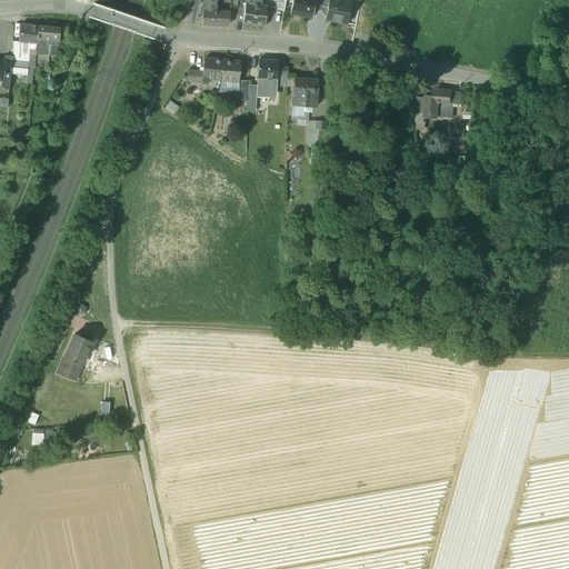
[(229,12),(216,11),(216,0),(203,0),(205,8),(201,8),(201,12),(205,12),(220,12),(220,16),(229,16),(229,12)]
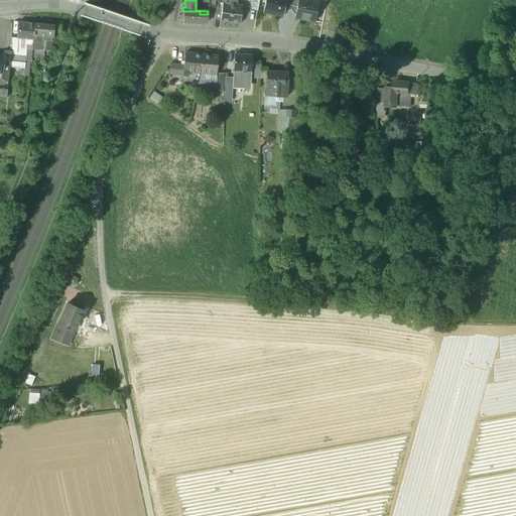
[(265,0),(263,12),(283,16),(285,5),(286,0),(265,0)]
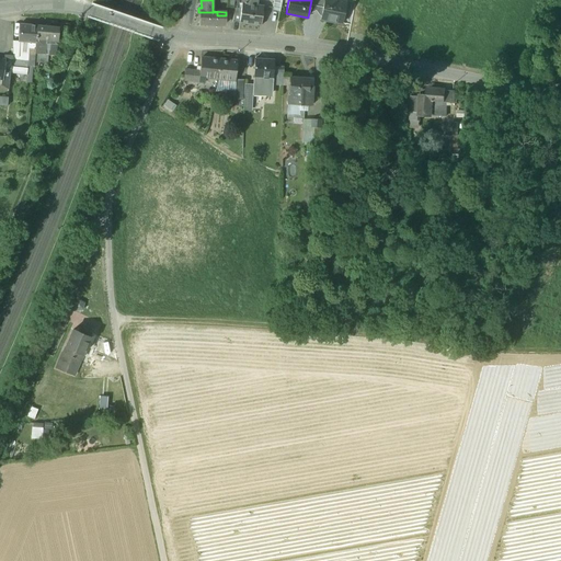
[(336,0),(324,0),(323,9),(321,20),(342,24),(346,2),(336,0)]
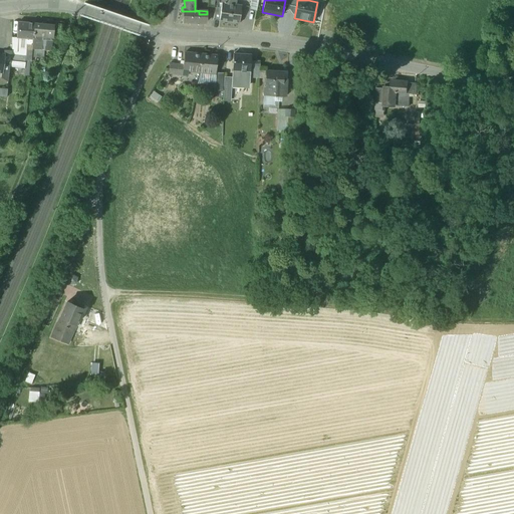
[(235,5),(222,3),(221,9),(220,21),(239,24),(242,6),(235,5)]
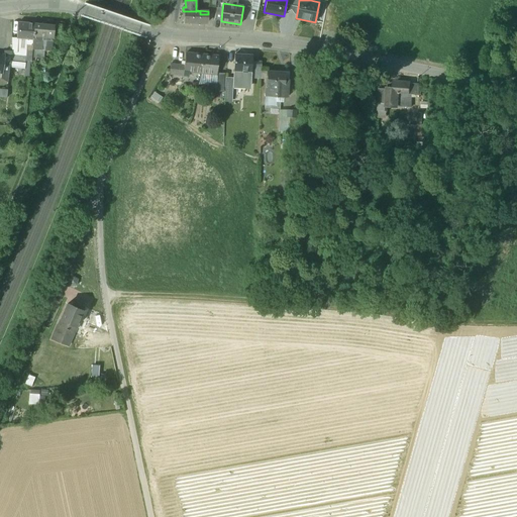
[(200,11),(186,11),(185,22),(193,22),(193,26),(197,26),(198,23),(207,23),(208,14),(200,14),(200,11)]
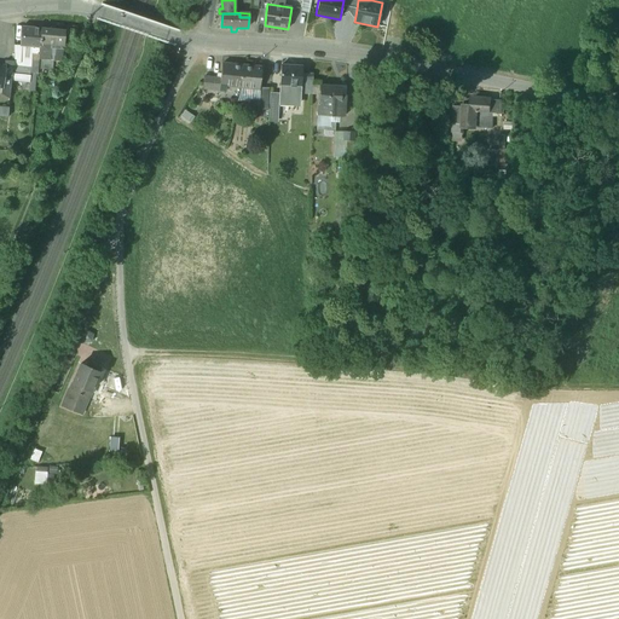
[(42,29),(22,27),(21,46),(39,48),(40,41),(41,41),(42,29)]
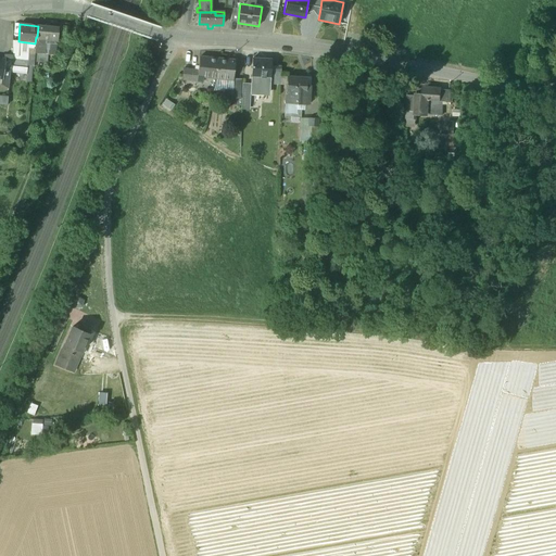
[(59,27),(38,26),(37,37),(50,38),(52,38),(52,43),(58,45),(59,27)]
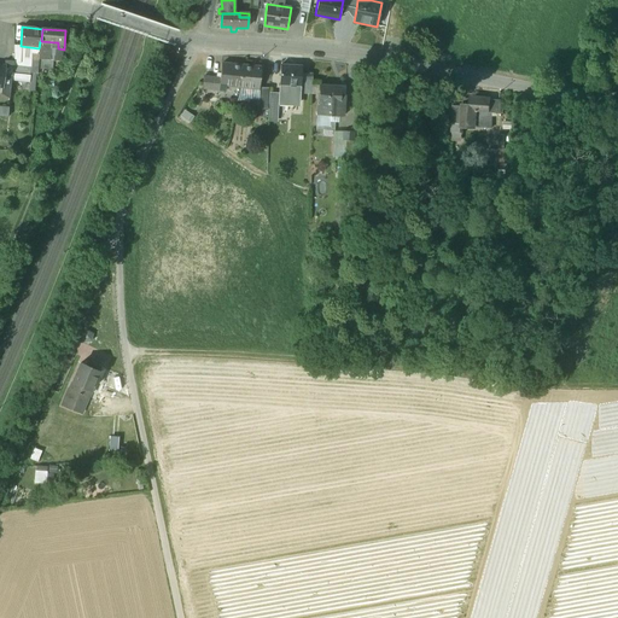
[(41,41),(40,41),(39,48),(39,53),(39,59),(44,60),(50,60),(51,45),(56,46),(56,42),(41,41)]
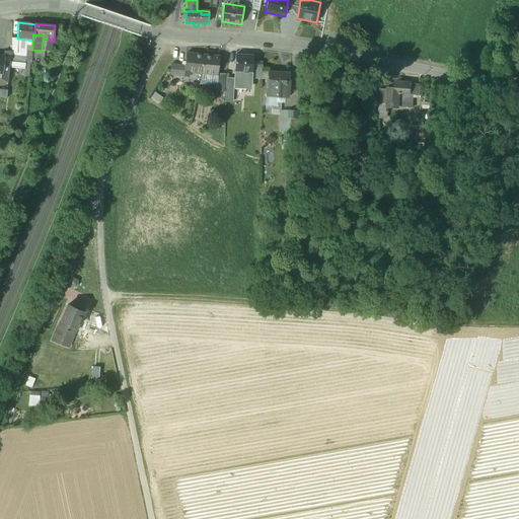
[(17,39),(14,39),(12,50),(27,51),(27,46),(31,46),(31,45),(32,45),(32,41),(17,39)]
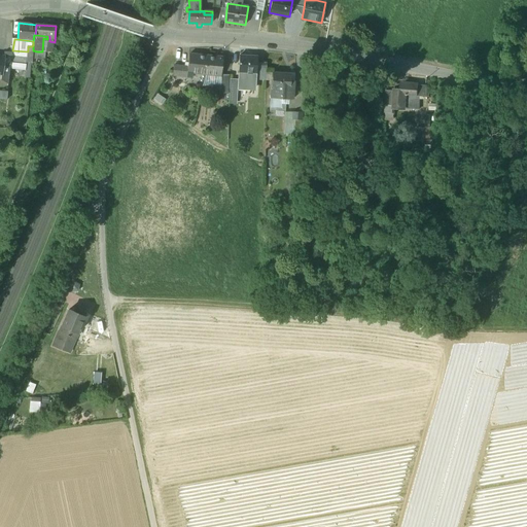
[(28,46),(28,51),(12,50),(12,54),(11,63),(26,64),(26,62),(32,63),(32,59),(32,55),(33,50),(33,45),(32,45),(32,46),(28,46)]
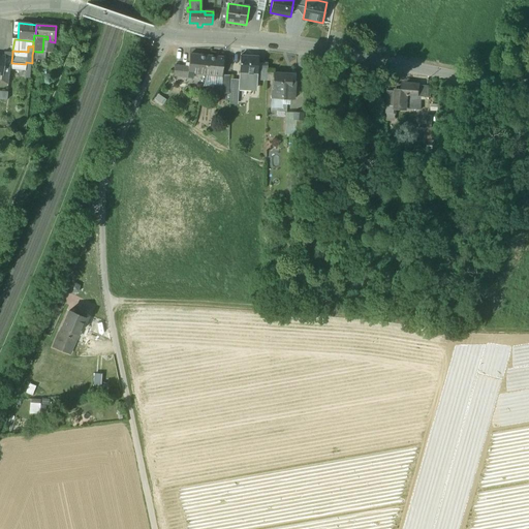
[(12,54),(5,53),(4,57),(5,57),(4,66),(10,67),(11,63),(12,54)]
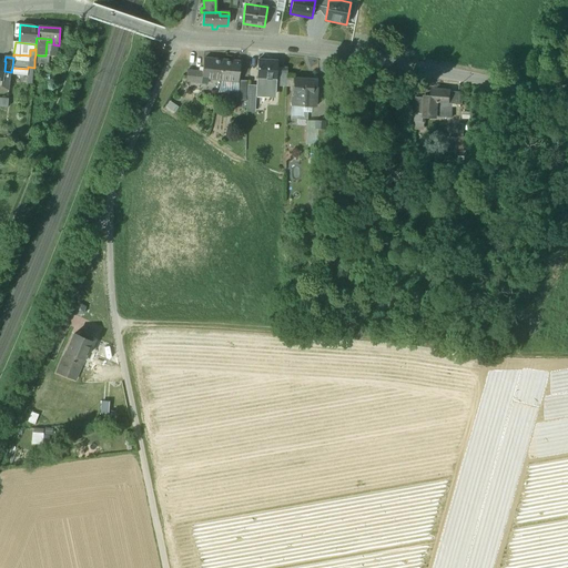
[(223,60),(204,59),(203,72),(202,83),(208,83),(208,79),(221,80),(223,60)]
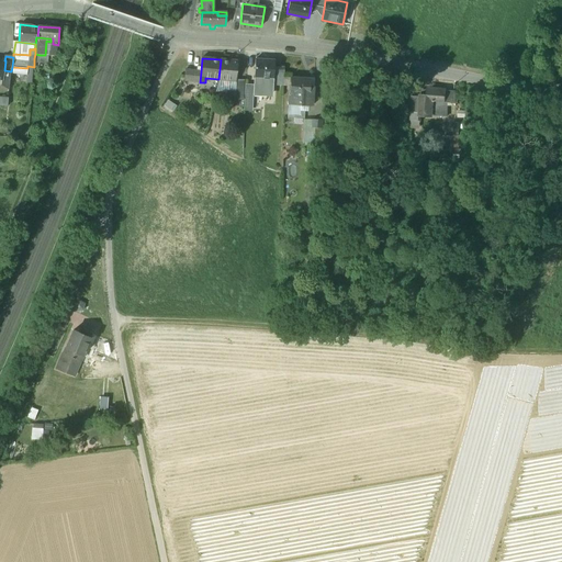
[(238,62),(221,59),(218,79),(235,81),(236,81),(236,80),(238,62)]
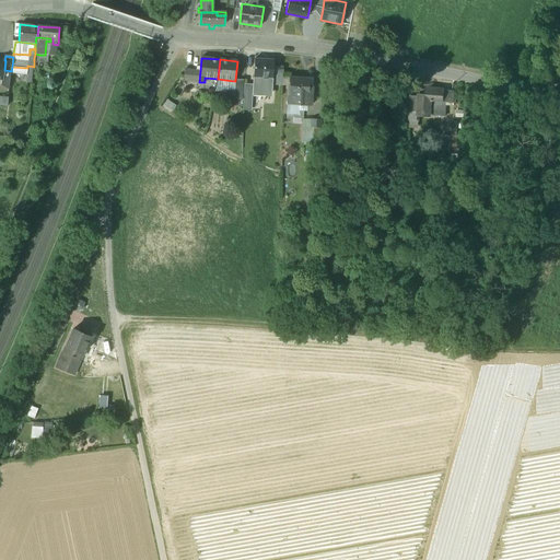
[(273,60),(255,59),(254,78),(272,79),(273,72),(273,60)]
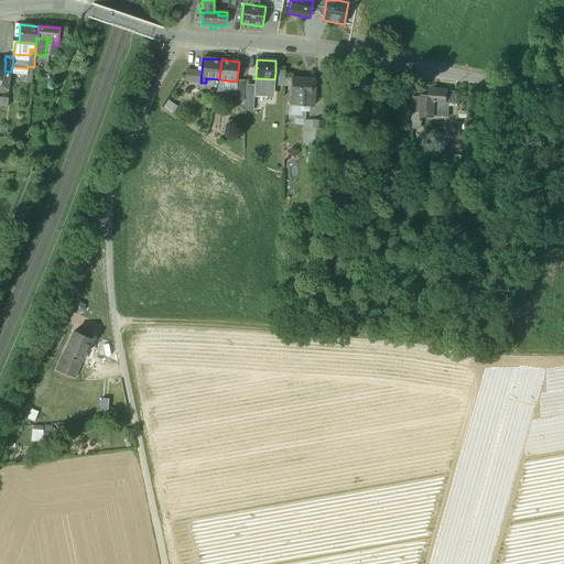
[(202,72),(186,69),(185,80),(201,83),(202,72)]
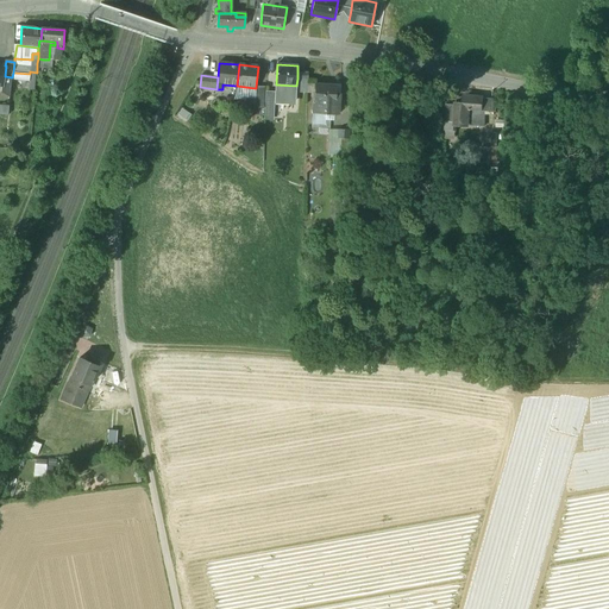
[(308,79),(297,79),(296,86),(296,92),(307,93),(308,83),(308,79)]
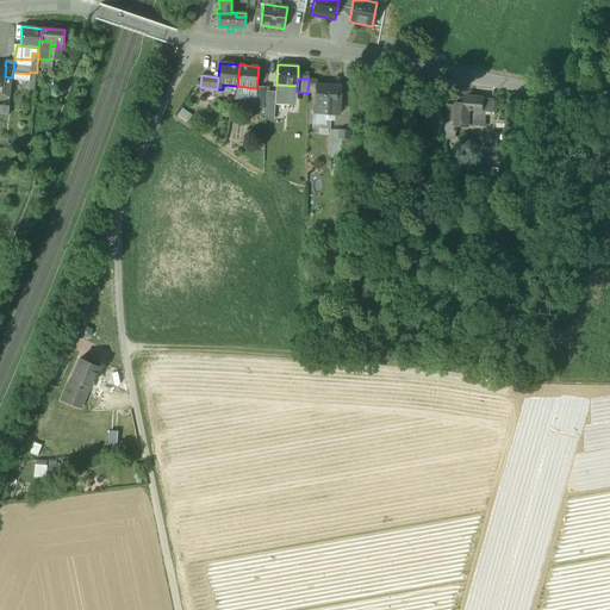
[(337,86),(316,83),(315,93),(313,113),(330,114),(340,116),(341,94),(336,94),(337,86)]
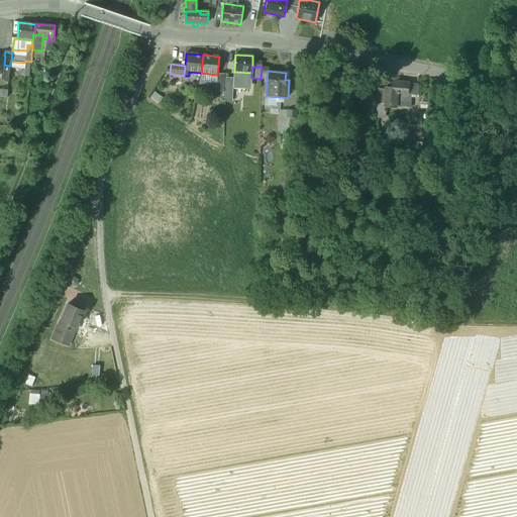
[(251,73),(234,72),(233,89),(245,90),(245,86),(251,86),(251,78),(251,73)]
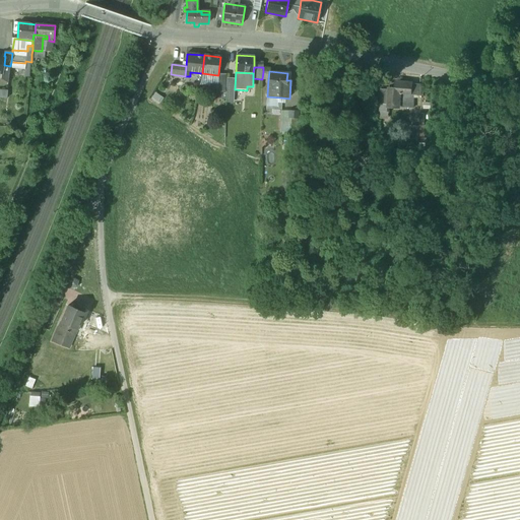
[(225,74),(218,74),(218,75),(217,75),(217,92),(225,92),(225,74)]
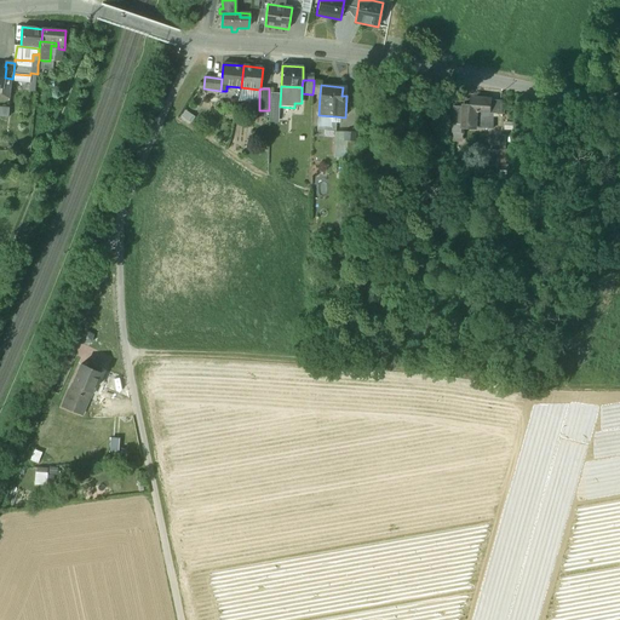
[(492,102),(472,99),(472,108),(472,110),(481,110),(491,112),(491,109),(492,102)]
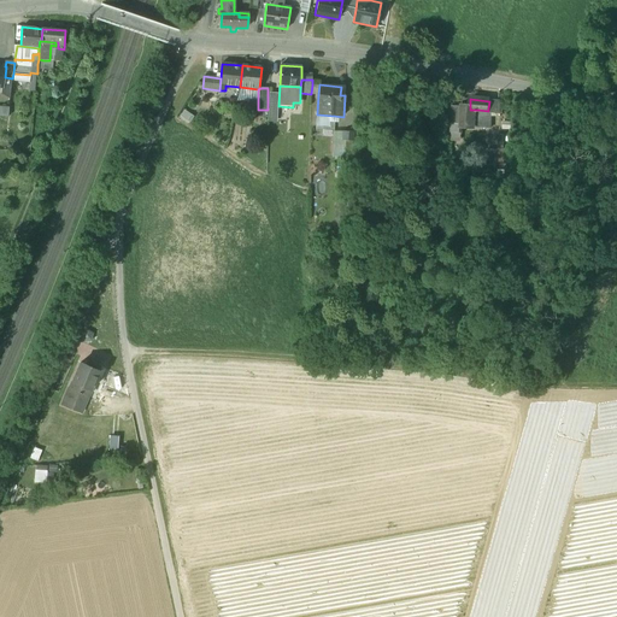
[(0,115),(10,116),(10,106),(0,105),(0,115)]
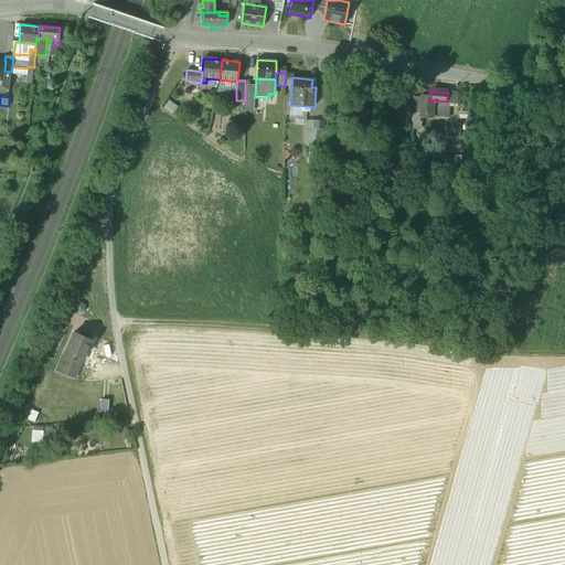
[(430,98),(423,97),(422,116),(434,117),(435,105),(438,100),(430,100),(430,98)]
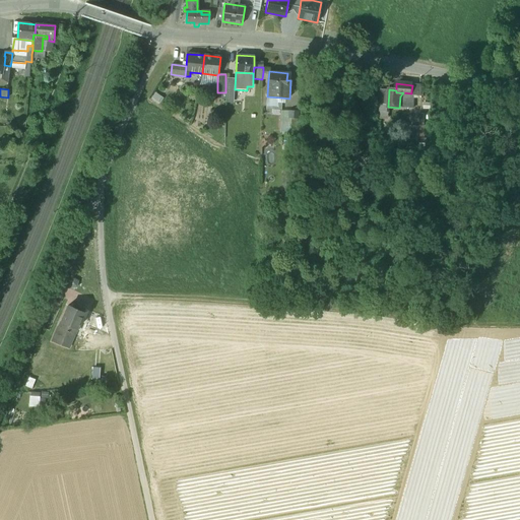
[(155,92),(152,98),(159,102),(163,96),(155,92)]
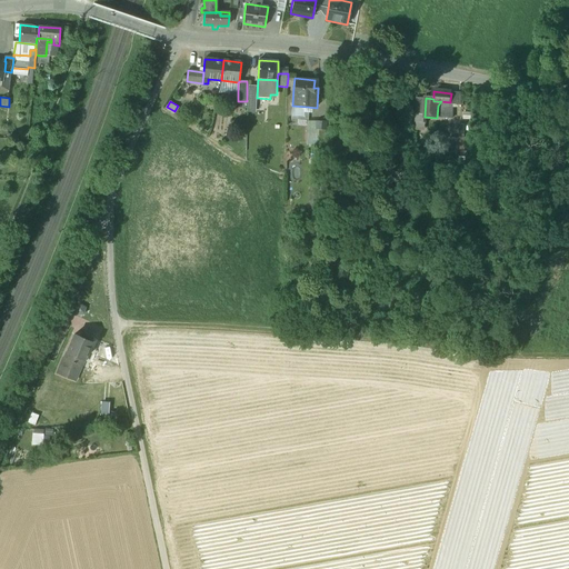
[(308,107),(292,106),(291,118),(308,119),(308,107)]
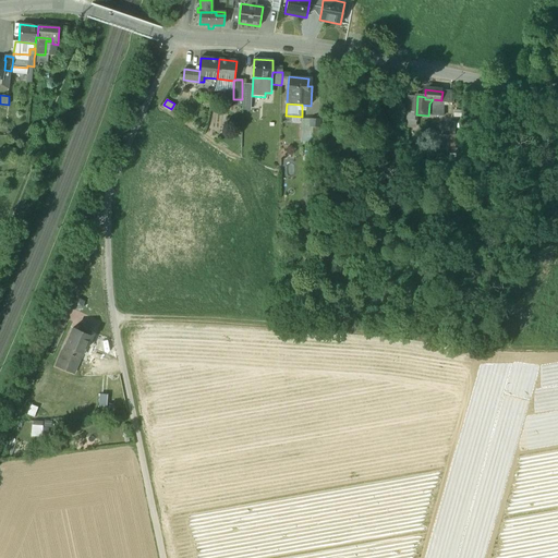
[(311,119),(302,119),(302,142),(314,143),(314,138),(312,138),(313,126),(311,126),(311,119)]
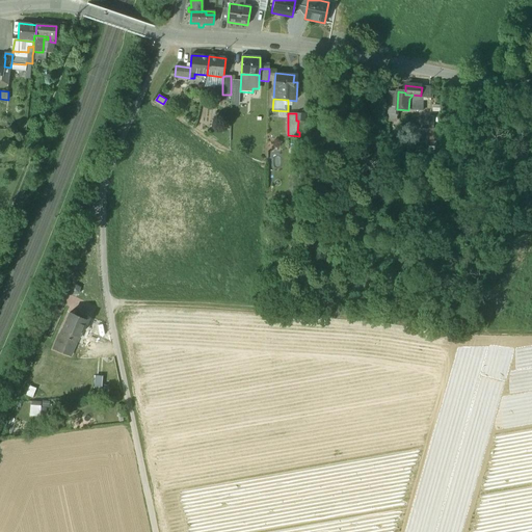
[(306,113),(296,113),(296,121),(298,121),(297,132),(299,132),(303,133),(304,122),(306,113)]
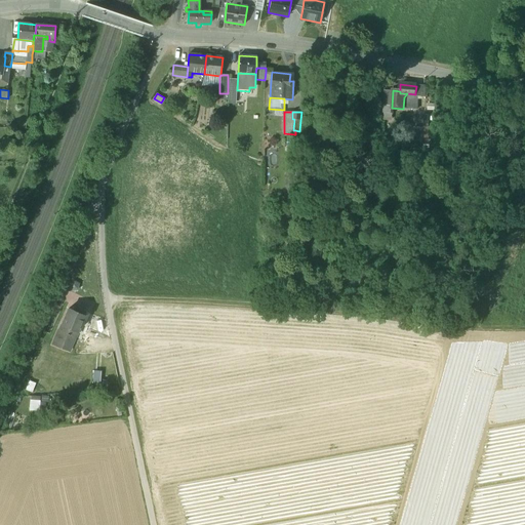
[(69,309),(62,325),(77,332),(83,319),(85,320),(88,314),(76,309),(75,312),(69,309)]
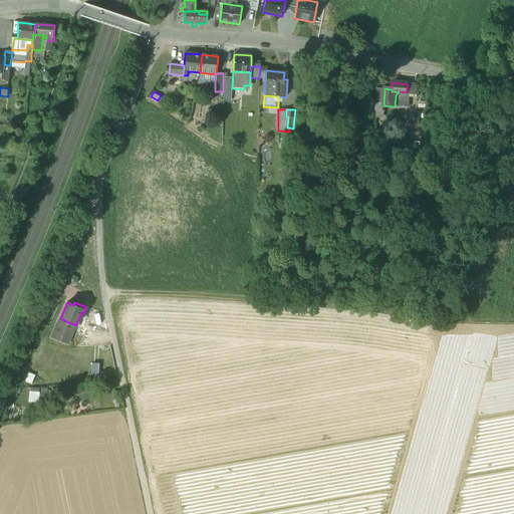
[(75,325),(60,318),(58,323),(73,330),(75,325)]
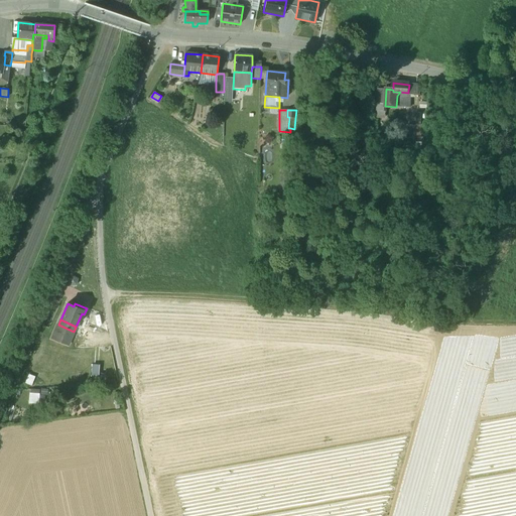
[(74,332),(58,325),(51,340),(68,346),(74,332)]
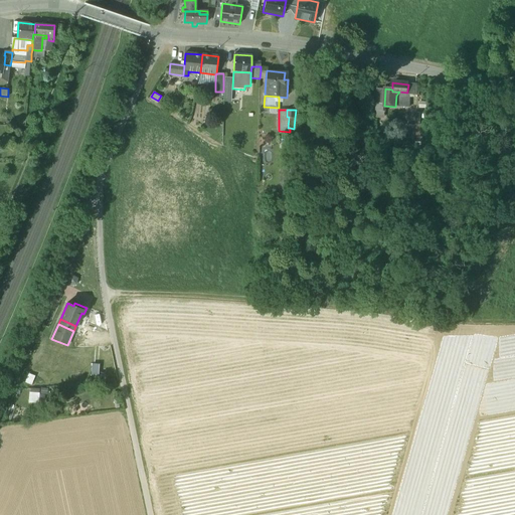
[(89,352),(90,376),(101,376),(101,363),(95,363),(94,352),(89,352)]
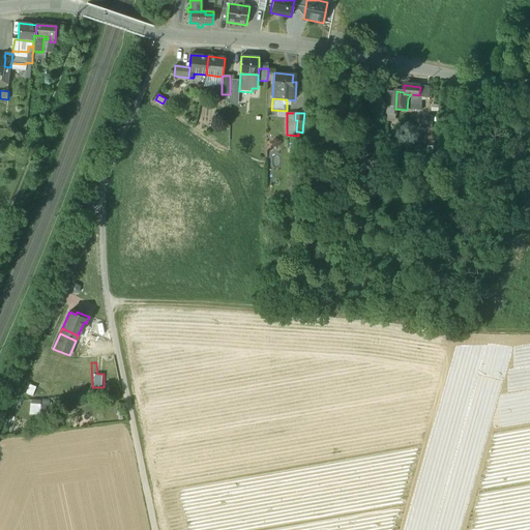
[(33,394),(36,386),(31,384),(28,392),(33,394)]
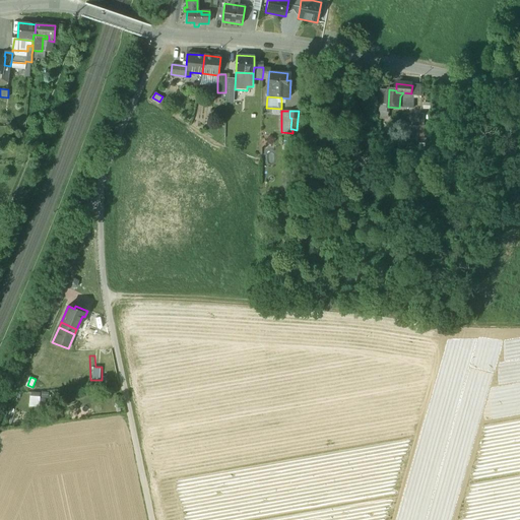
[(29,406),(40,406),(40,396),(29,396),(29,406)]
